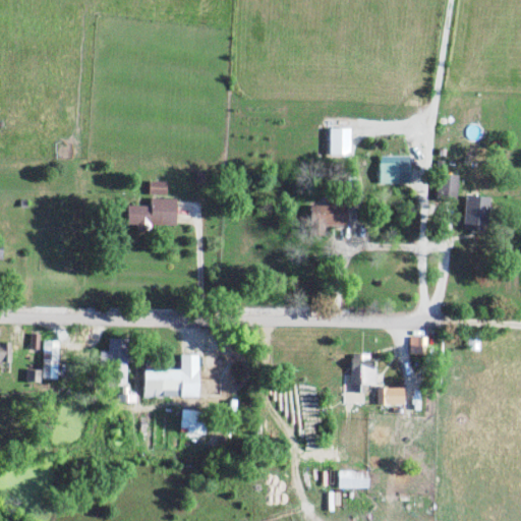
[(329,155),(350,155),(349,128),(329,128),(329,155)]
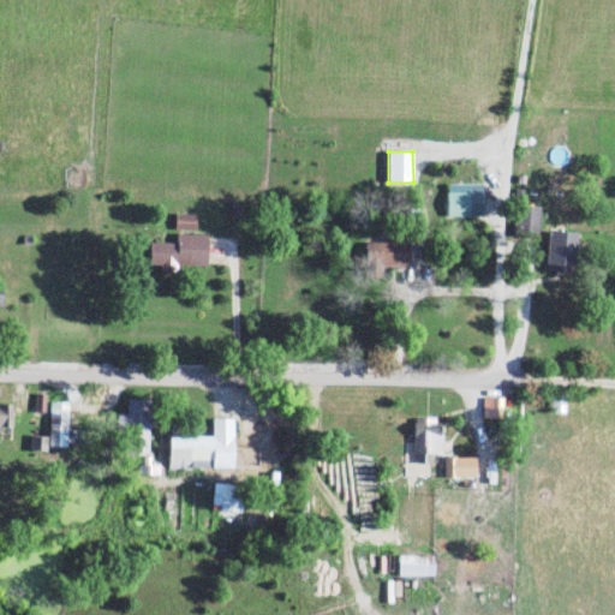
[(447,218),(483,216),(483,192),(471,193),(471,184),(447,185),(447,218)]
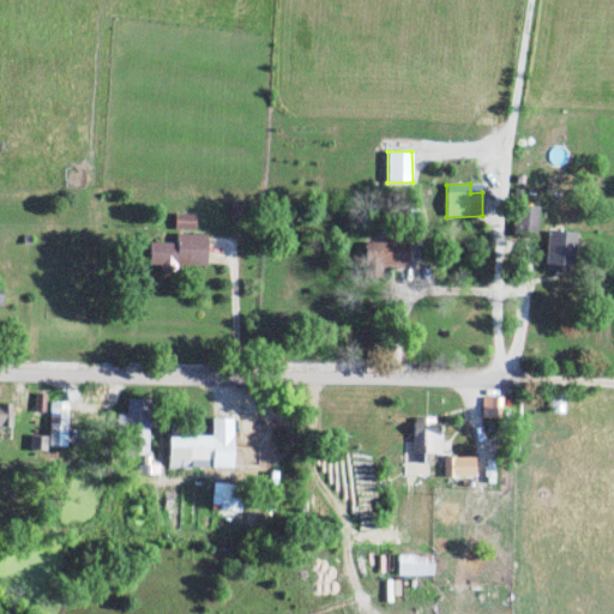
[(516,236),(536,238),(537,206),(516,206),(516,236)]
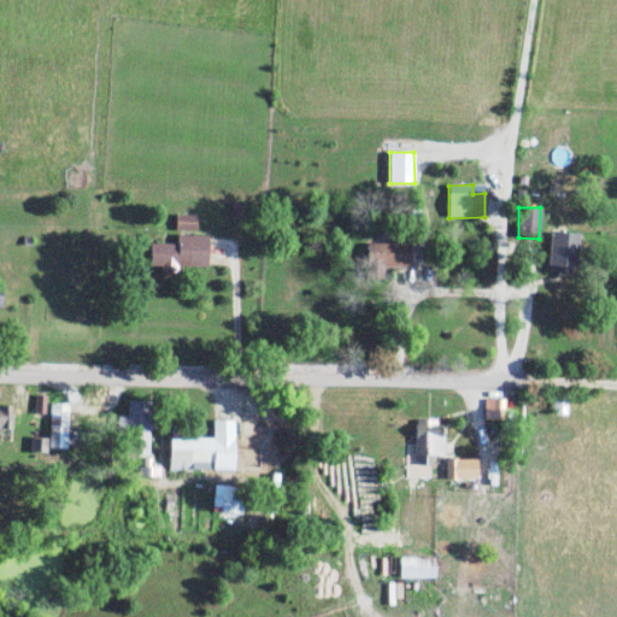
[(175,230),(197,231),(197,216),(176,215),(175,230)]
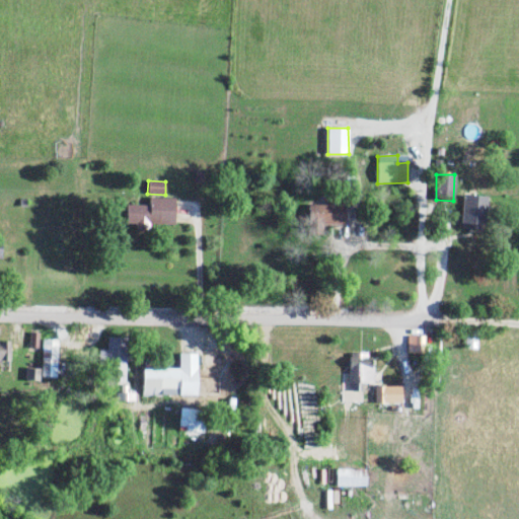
[(460,229),(483,230),(484,197),(461,196),(460,229)]
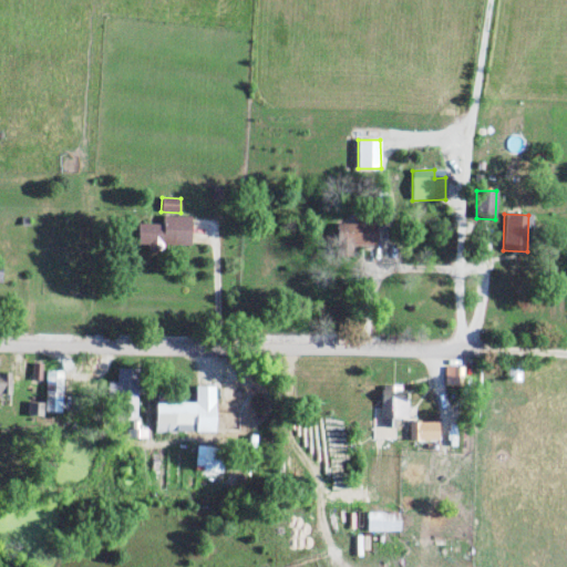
[(138,246),(192,245),(191,216),(163,217),(163,224),(137,225),(138,246)]
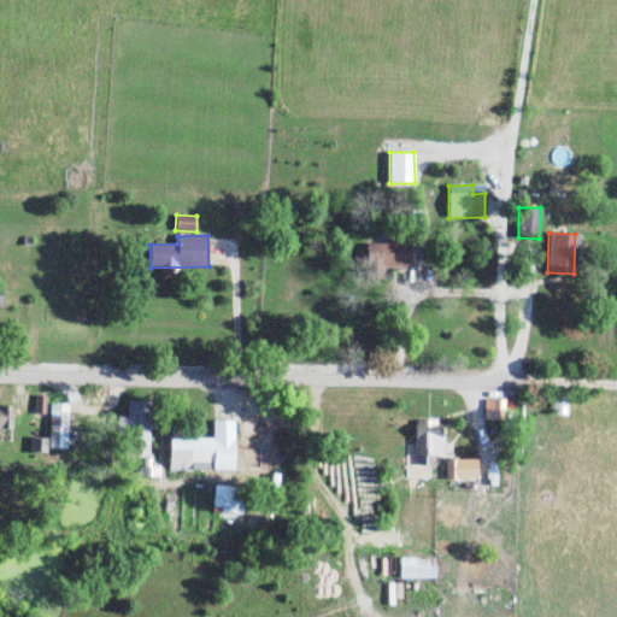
[(385,244),(366,244),(368,268),(411,266),(410,239),(385,240),(385,244)]
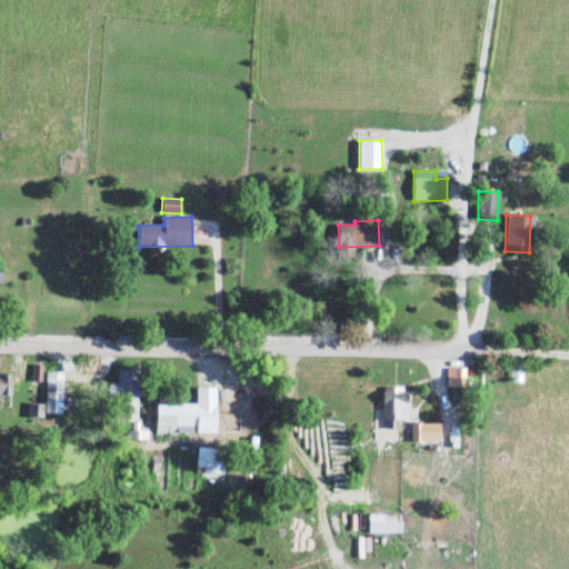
[(41,382),(41,365),(32,365),(32,382),(41,382)]
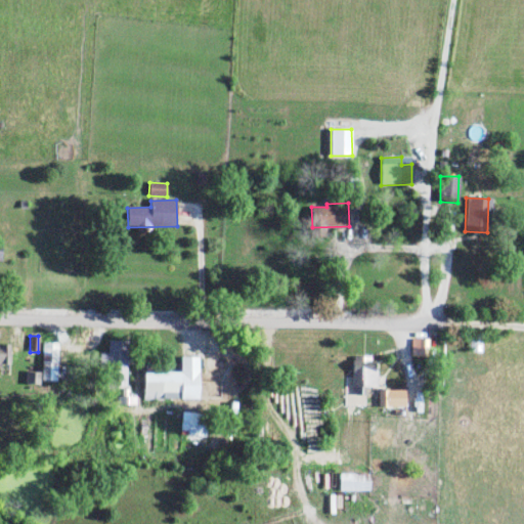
[(425,339),(410,339),(411,356),(425,356),(425,339)]
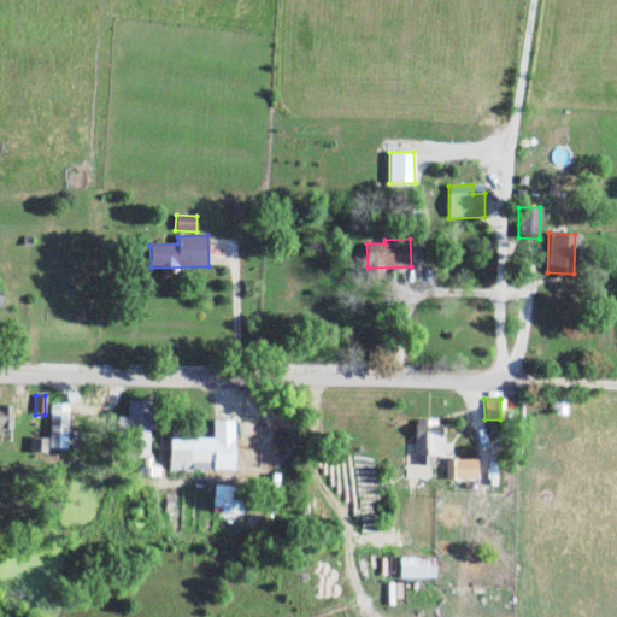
[(68,404),(50,404),(48,450),(66,450),(68,404)]
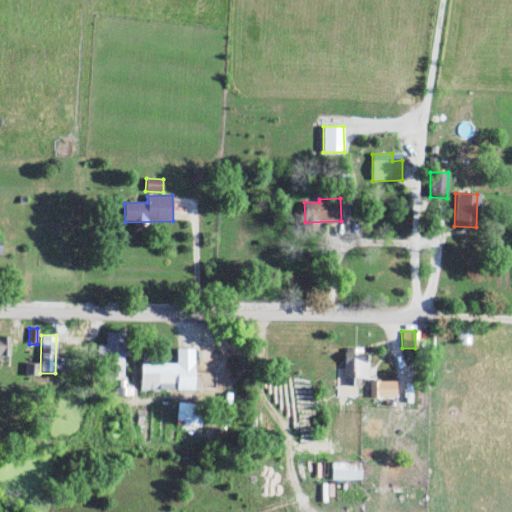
[(366,379),(366,349),(345,348),(344,387),(358,387),(358,379),(366,379)]
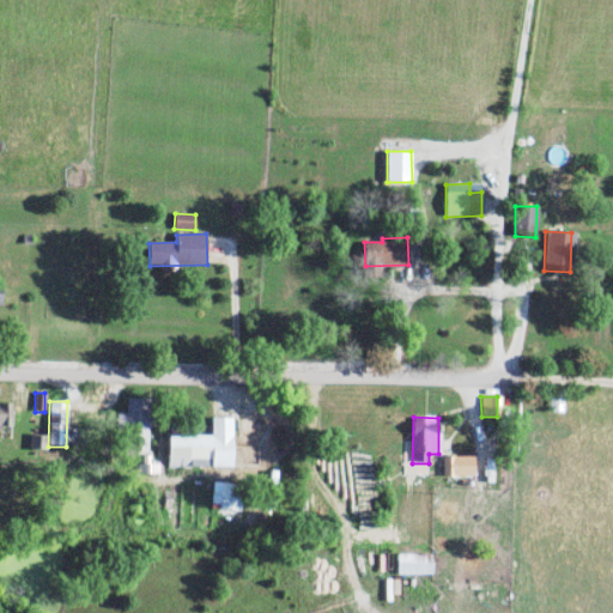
[(232,468),(232,418),(212,418),(212,436),(169,436),(169,468),(184,468),(184,466),(210,466),(210,468),(232,468)]
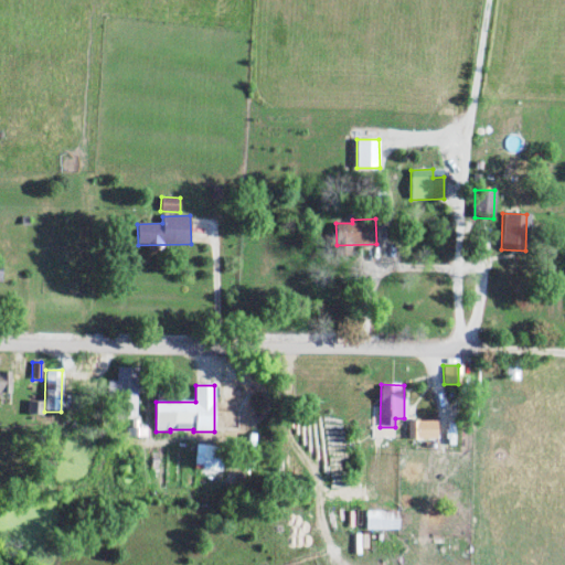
[(437,420),(408,422),(408,440),(437,439),(437,420)]
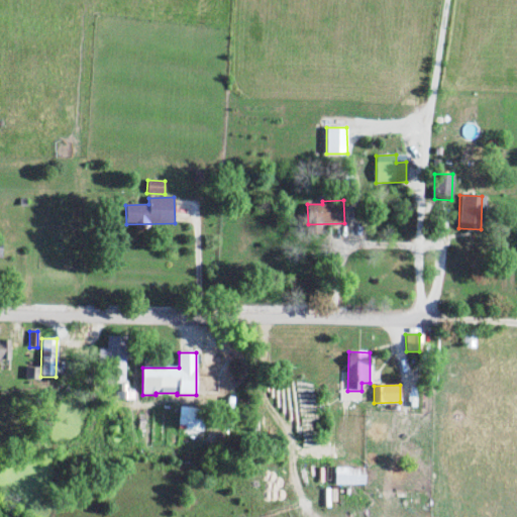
[(116,400),(133,400),(134,392),(116,391),(116,400)]
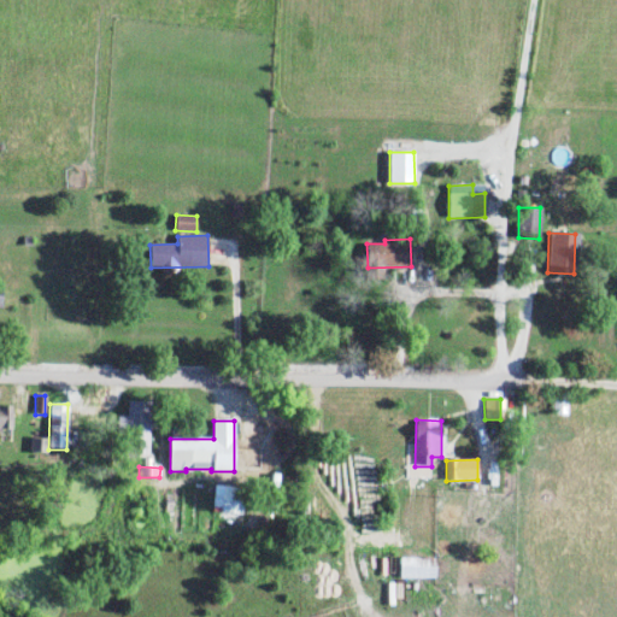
[(240,488),(213,487),(213,513),(240,515),(240,488)]
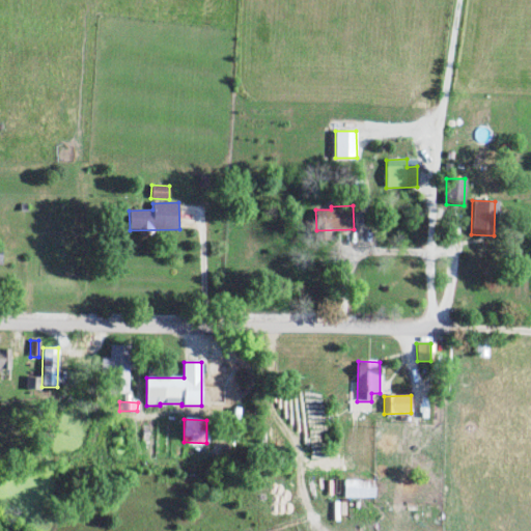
[(374,480),(343,481),(344,498),(374,498),(374,480)]
